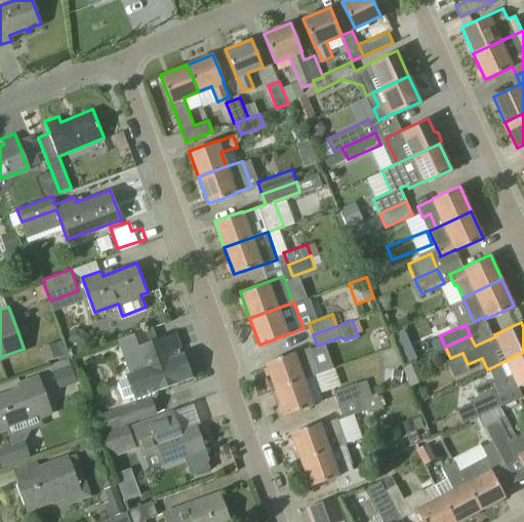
[(76,325),(68,339),(85,349),(92,334),(76,325)]
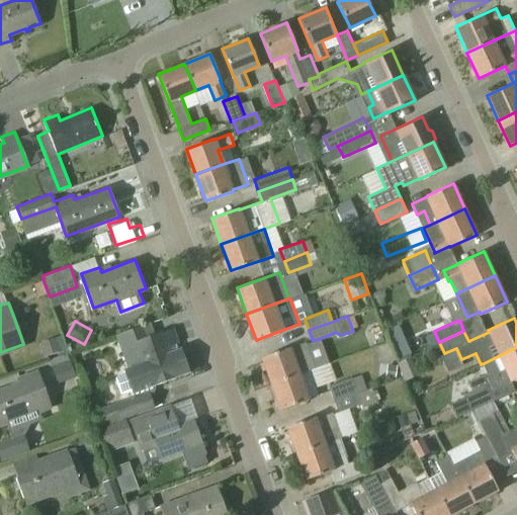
[(134,396),(93,411),(99,427),(101,426),(123,418),(155,406),(150,393),(153,392),(155,387),(154,384),(177,376),(177,375),(189,371),(181,348),(178,349),(175,342),(178,342),(173,328),(155,335),(151,323),(116,335),(128,367),(123,368),(125,373),(116,376),(121,392),(131,389),(132,393),(133,393),(134,396)]
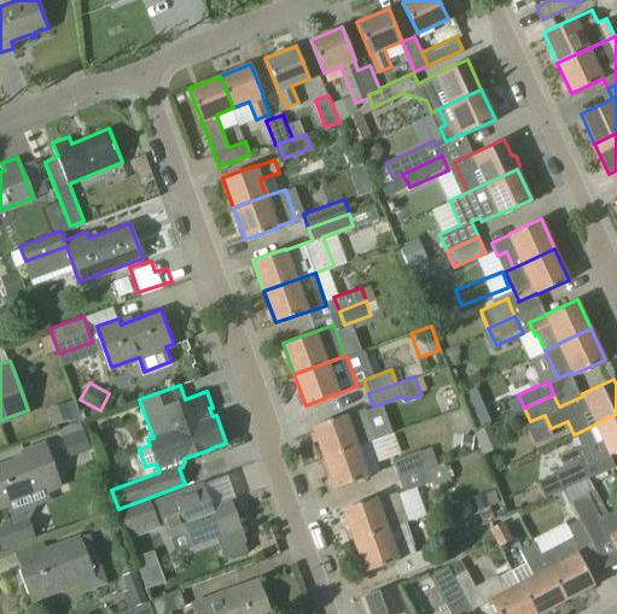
[(67,401),(47,407),(53,424),(71,417),(67,401)]
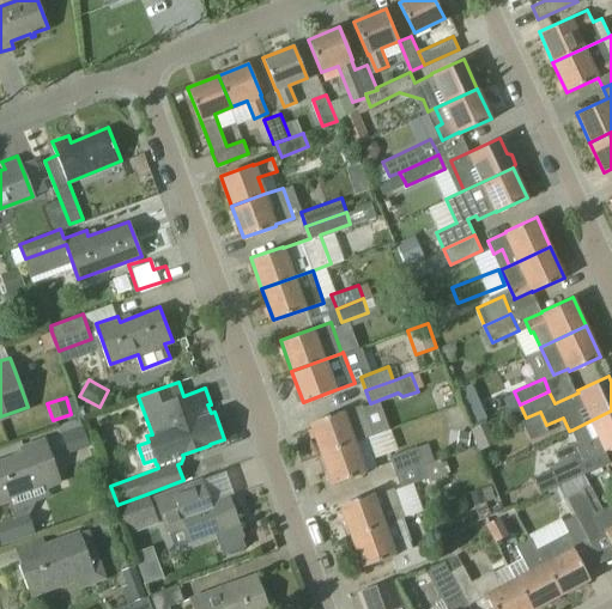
[(373,434),(362,403),(343,410),(310,422),(321,452),(367,437),(373,434)]
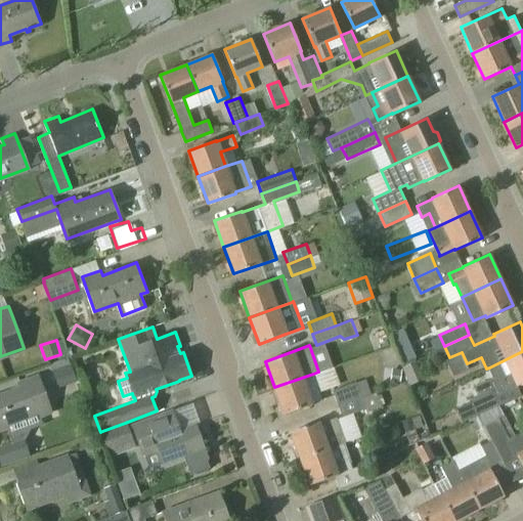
[(522,351),(502,361),(489,367),(492,376),(474,385),(478,395),(469,398),(477,415),(500,404),(495,395),(522,382),(522,351)]
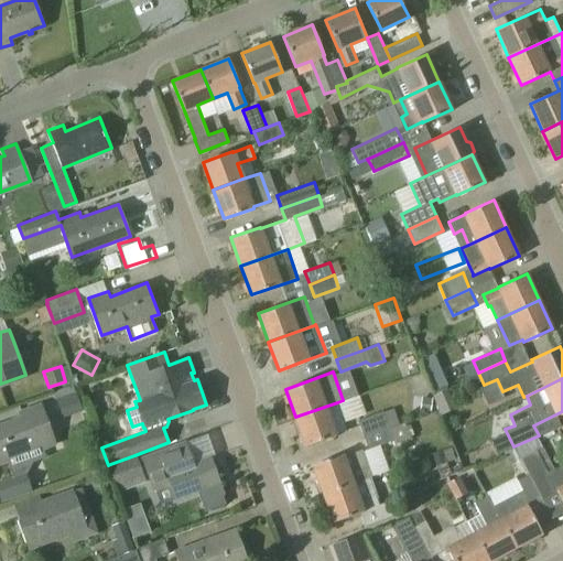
[(75,390),(57,397),(65,417),(83,410),(75,390)]
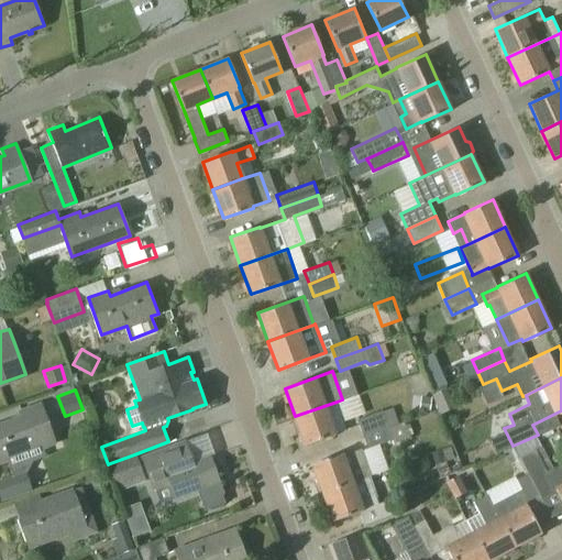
[(346,428),(337,402),(295,416),(306,446),(334,435),(334,432),(346,428)]
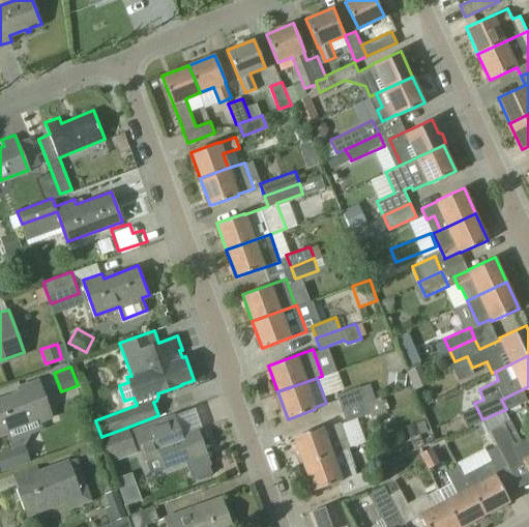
[(21,391),(5,398),(0,399),(0,433),(52,414),(38,379),(19,386),(21,391)]
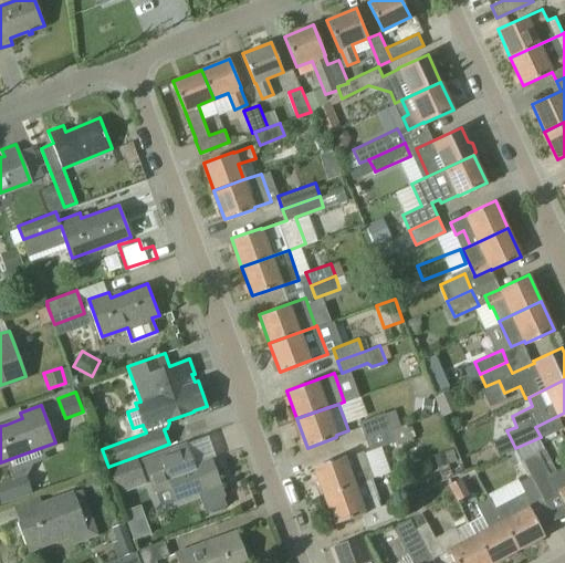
[(359,419),(366,437),(390,427),(384,410),(359,419)]
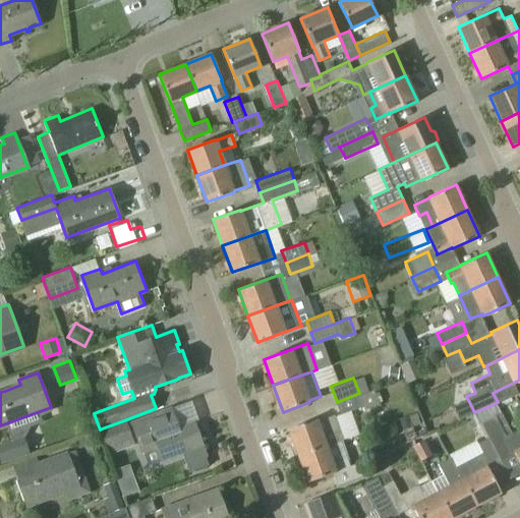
[(359,393),(337,402),(341,413),(363,405),(364,409),(380,403),(373,388),(359,394),(359,393)]
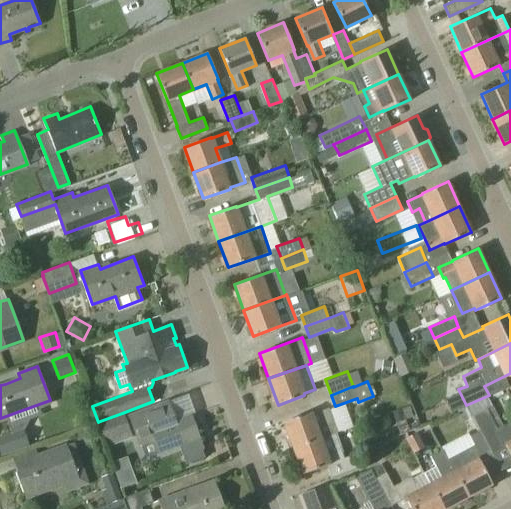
[(203,447),(199,437),(191,413),(174,420),(173,416),(176,414),(176,413),(173,415),(168,400),(128,414),(139,445),(156,439),(160,451),(183,443),(190,460),(203,455),(201,448),(203,447)]
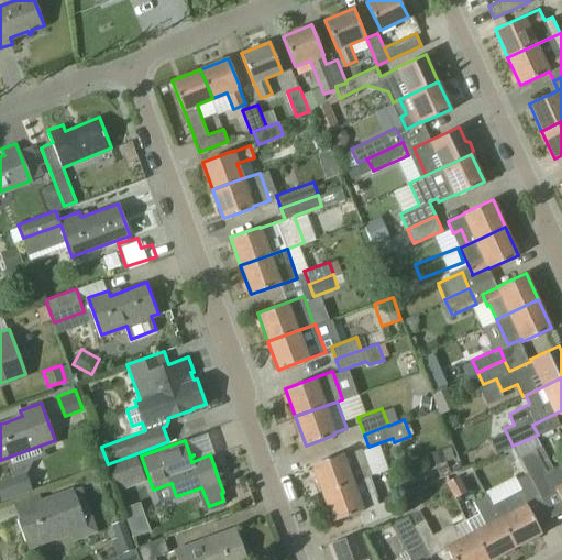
[(312,463),(322,492),(370,475),(373,474),(362,446),(312,463)]
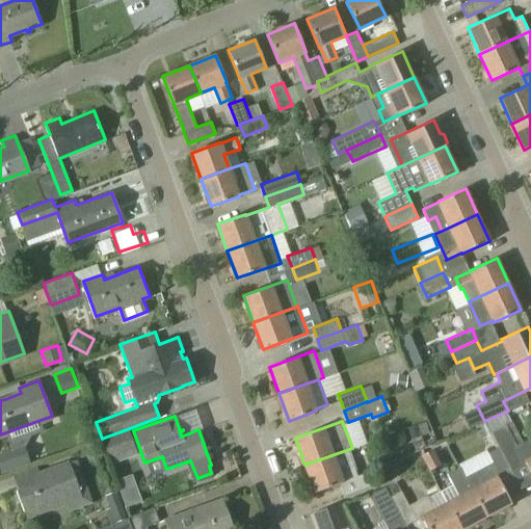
[(530,441),(529,439),(516,445),(506,424),(492,431),(500,447),(511,469),(526,461),(530,472),(530,441)]
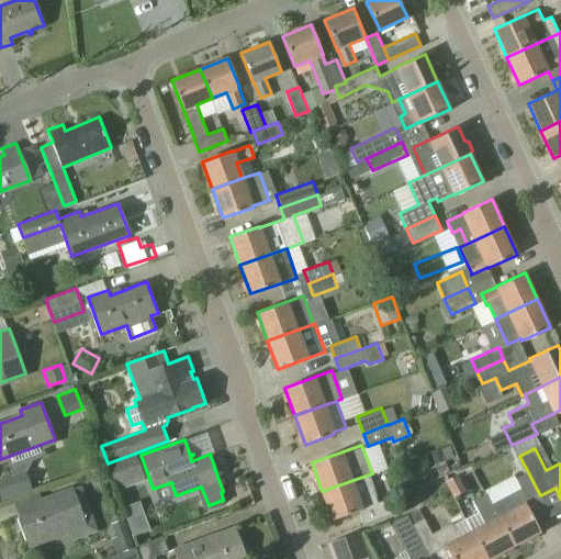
[(143,478),(134,454),(110,462),(119,487),(143,478)]
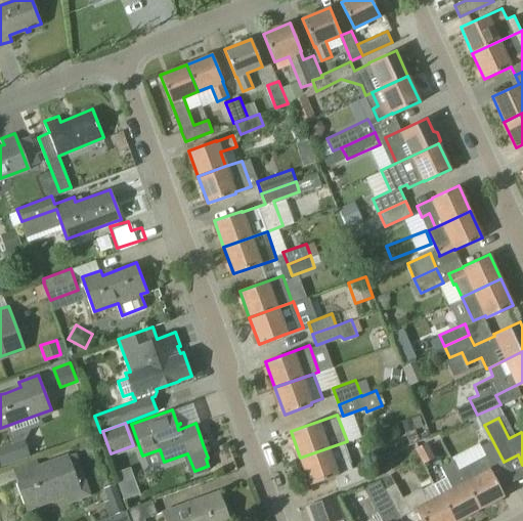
[(504,494),(499,487),(490,470),(494,468),(494,467),(504,462),(492,440),(481,445),(486,454),(459,470),(478,508),(504,494)]
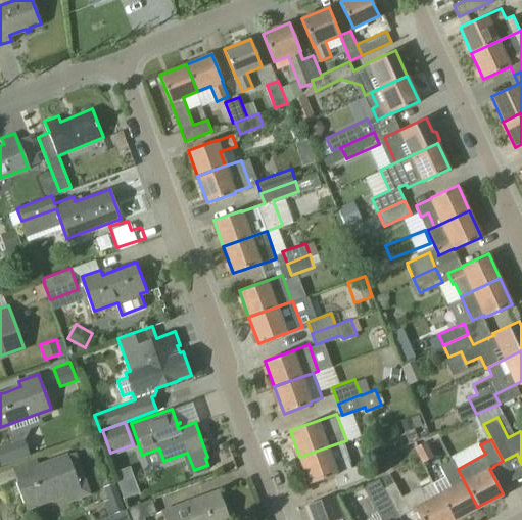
[(433,454),(426,440),(414,446),(422,461),(433,454)]
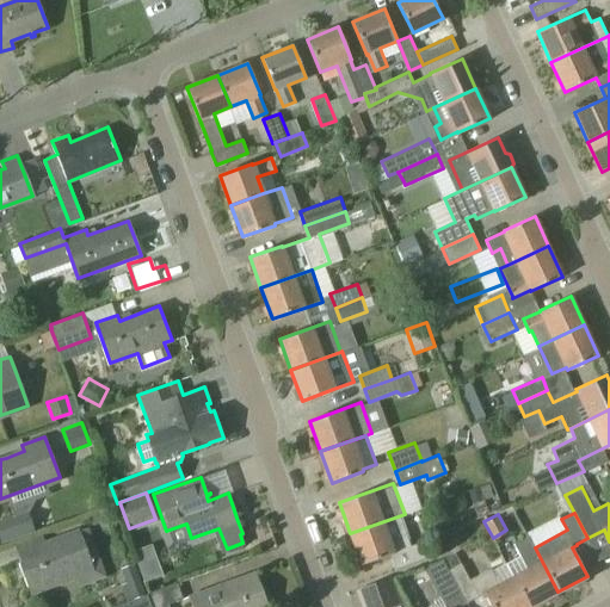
[(362,564),(390,555),(395,568),(425,557),(420,542),(412,545),(401,515),(350,533),(362,564)]
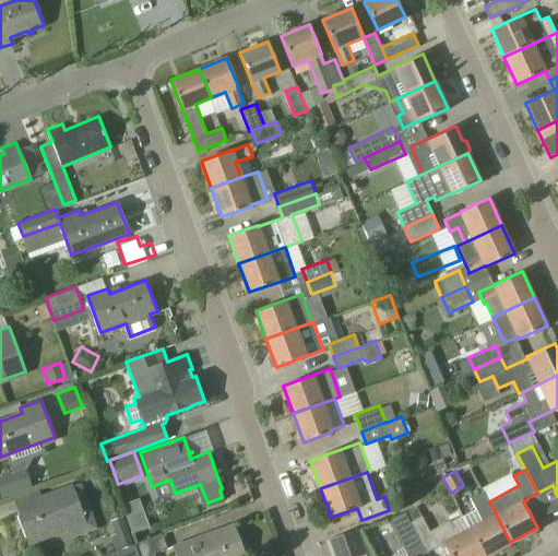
[(25,473),(0,481),(0,494),(30,484),(25,473)]
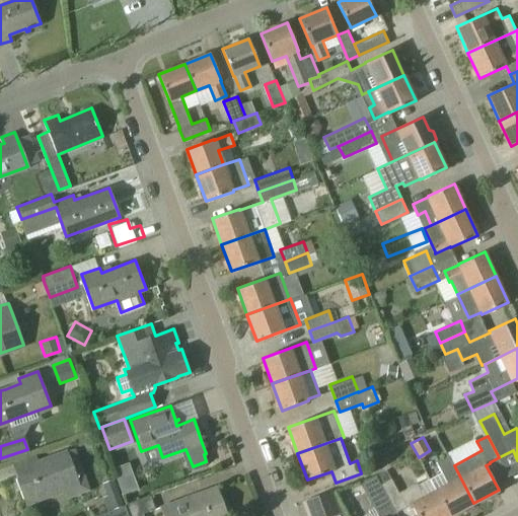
[(25,504),(65,490),(80,485),(68,449),(37,460),(40,468),(16,477),(25,504)]
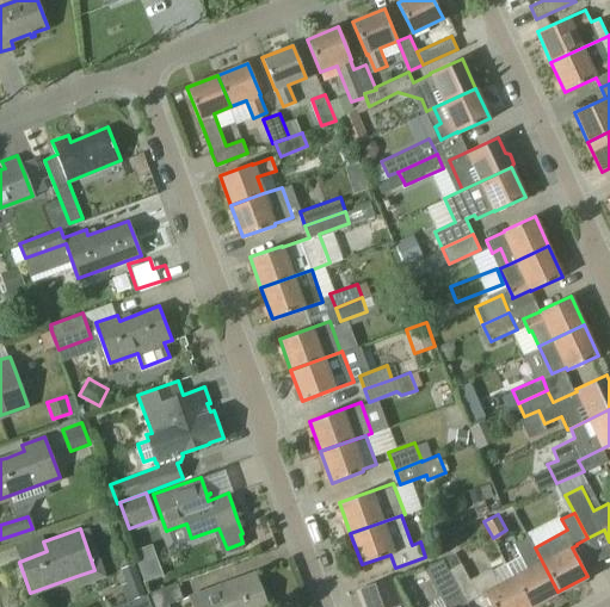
[(558,592),(535,547),(529,537),(515,544),(529,569),(513,577),(530,606),(558,592)]
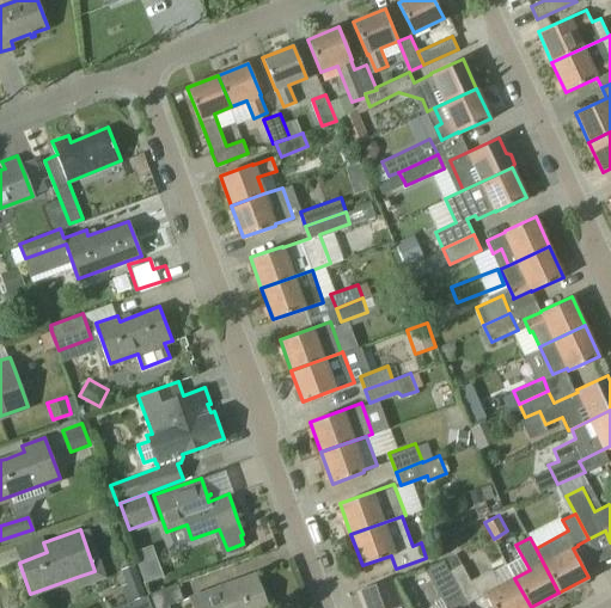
[(457,607),(468,603),(450,570),(444,559),(425,565),(440,595),(433,600),(434,603),(423,607),(457,607)]
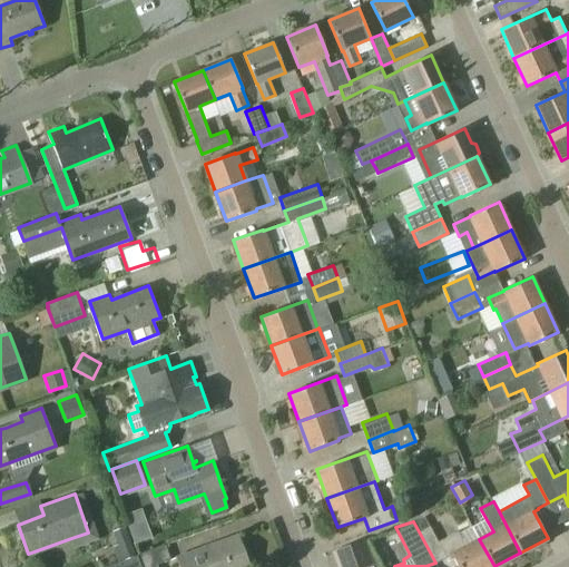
[(459,566),(493,566),(494,566),(479,539),(466,546),(458,530),(439,540),(430,525),(419,531),(435,563),(452,553),(459,566)]
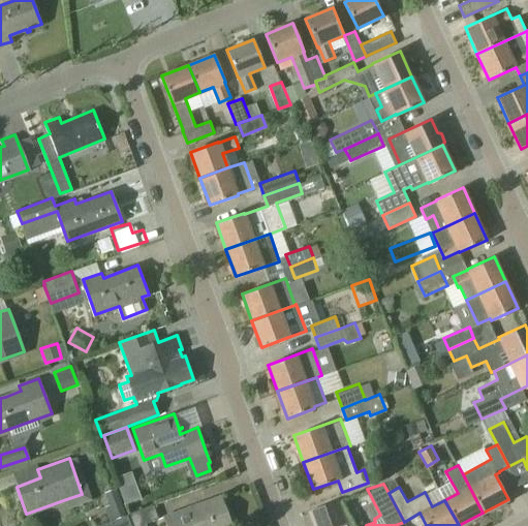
[(338,525),(351,521),(340,499),(309,511),(314,525),(338,525)]
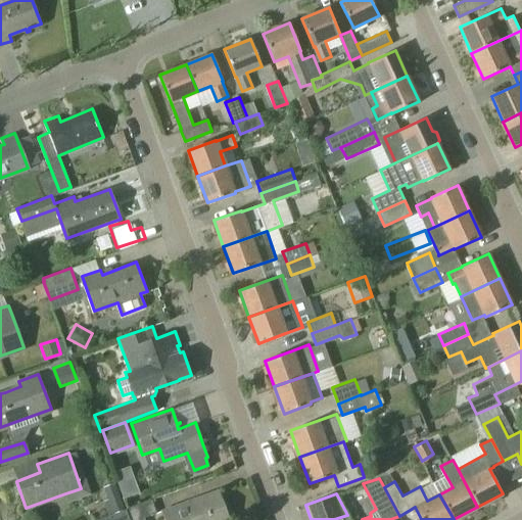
[(207,508),(202,494),(161,510),(164,519),(230,519),(224,502),(207,508)]
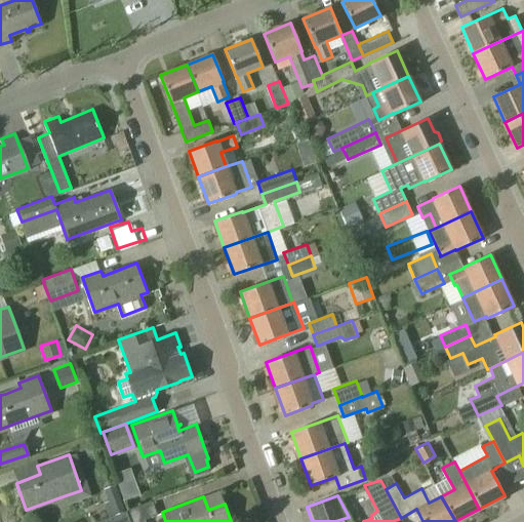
[(146,521),(145,518),(157,514),(152,500),(126,510),(130,521),(146,521)]
